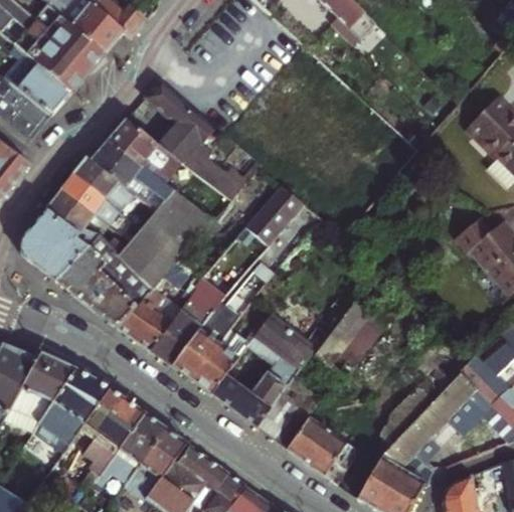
[(71,92),(107,52),(47,1),(35,16),(15,0),(0,0),(0,31),(13,16),(26,27),(13,42),(71,92)]
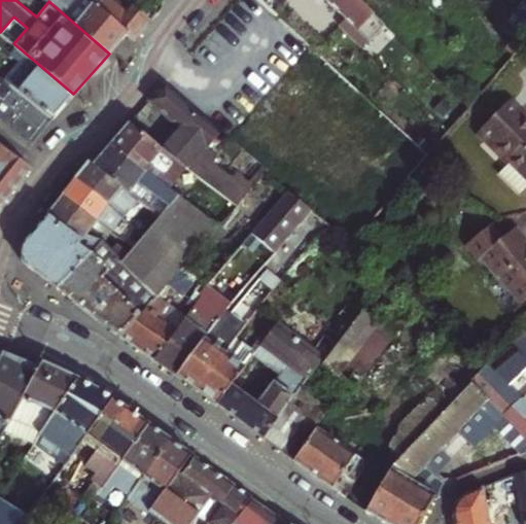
[(73,0),(69,5),(63,0),(46,0),(48,1),(109,54),(128,32),(91,0),(73,0)]
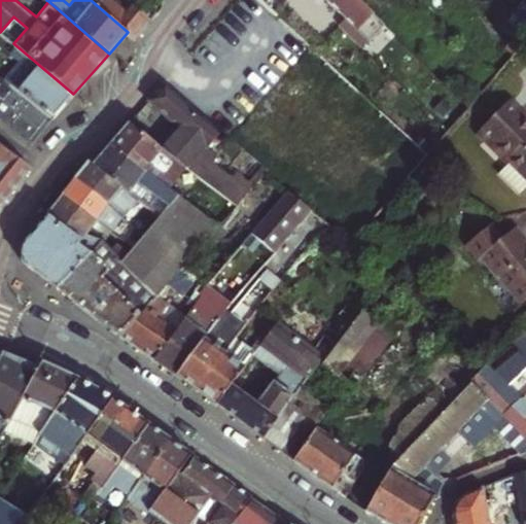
[(91,0),(128,32),(136,38),(149,22),(127,2),(126,3),(120,0),(91,0)]
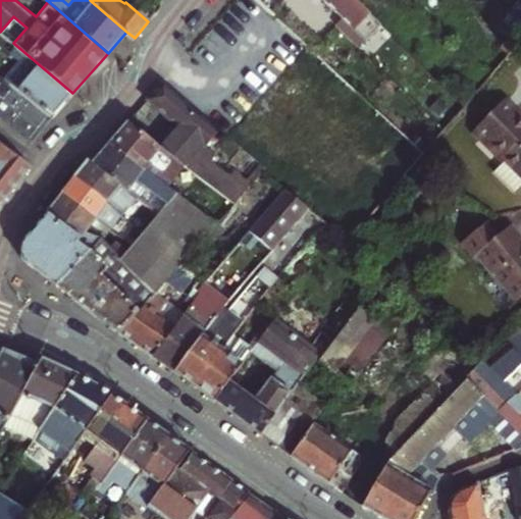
[(260,0),(272,11),(281,0),(327,0),(344,15),(337,22),(360,43),(381,21),(358,0),(260,0)]
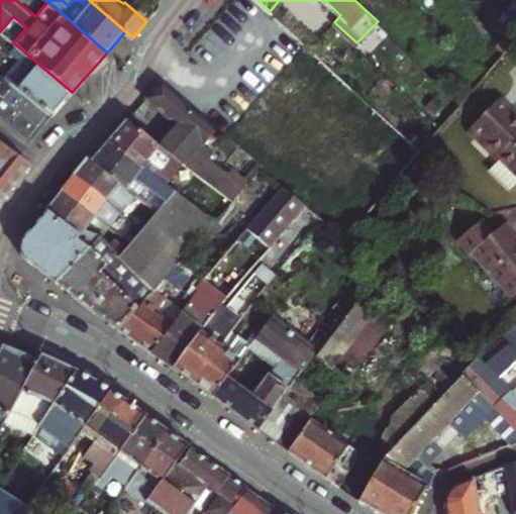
[(0,31),(0,40),(20,58),(4,78),(52,115),(72,92),(13,42),(0,31)]
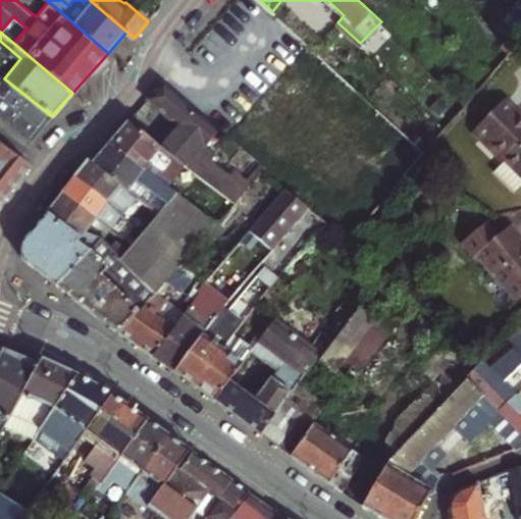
[(517,43),(509,35),(500,46),(509,53),(517,43)]
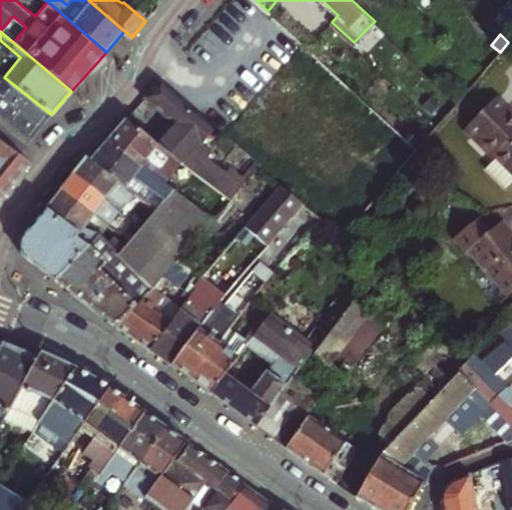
[(1,114),(31,138),(51,114),(4,77),(0,73),(0,109),(3,111),(1,114)]
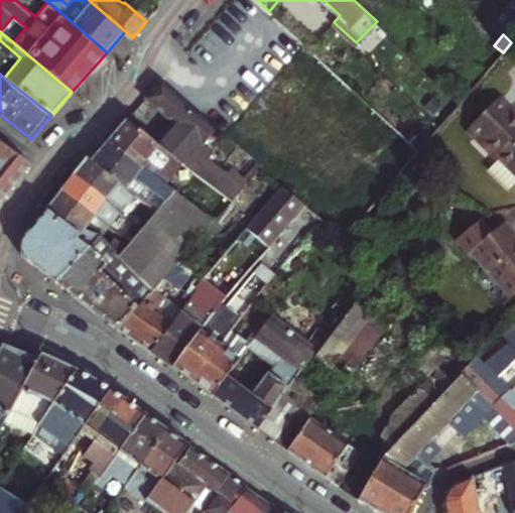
[(196,151),(216,126),(162,80),(147,96),(178,123),(160,144),(181,160),(233,200),(245,186),(196,151)]
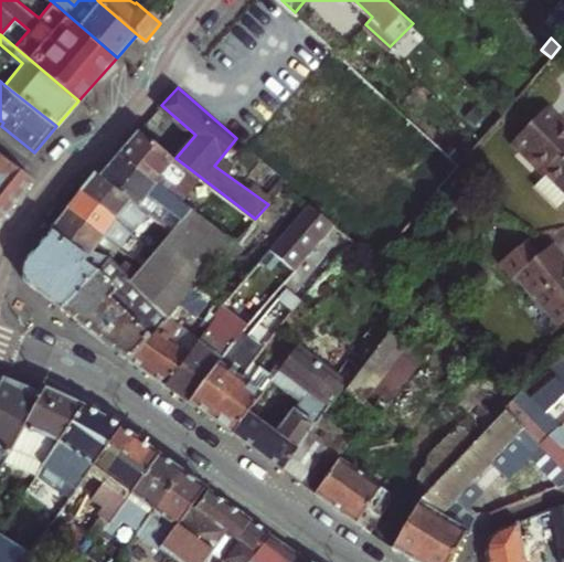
[(544,176),(535,184),(559,207),(563,201),(563,120),(547,105),(510,141),(544,176)]
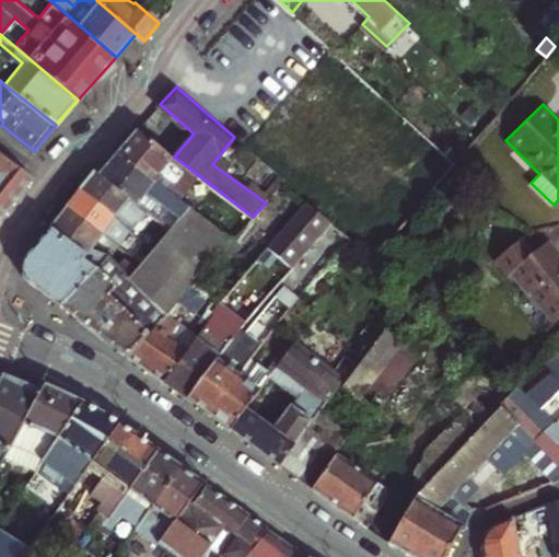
[(197,174),(174,157),(138,128),(117,151),(178,198),(197,174)]
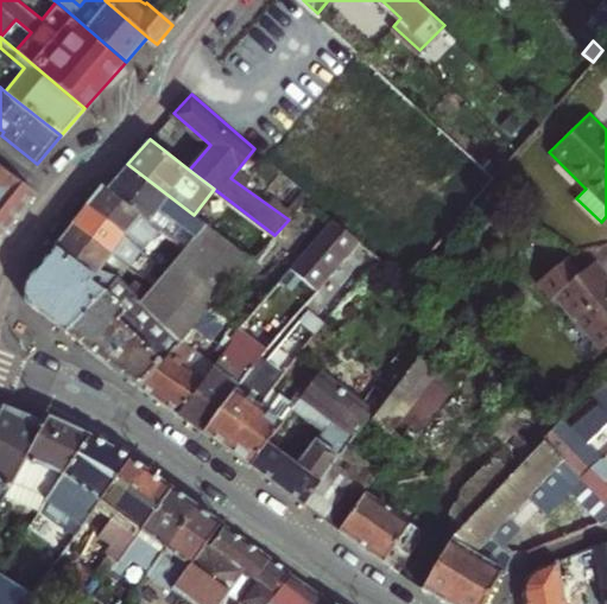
[(0,164),(0,196),(19,211),(36,190),(0,164)]
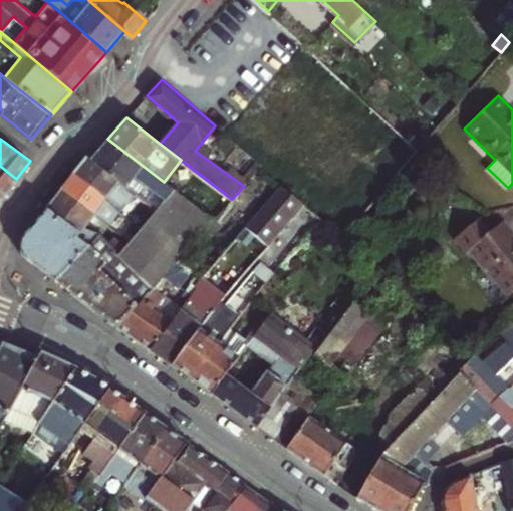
[(164,182),(107,139),(90,158),(135,193),(156,209),(146,221),(142,226),(134,235),(129,240),(124,245),(119,251),(154,286),(166,273),(175,263),(187,250),(214,219),(164,182)]
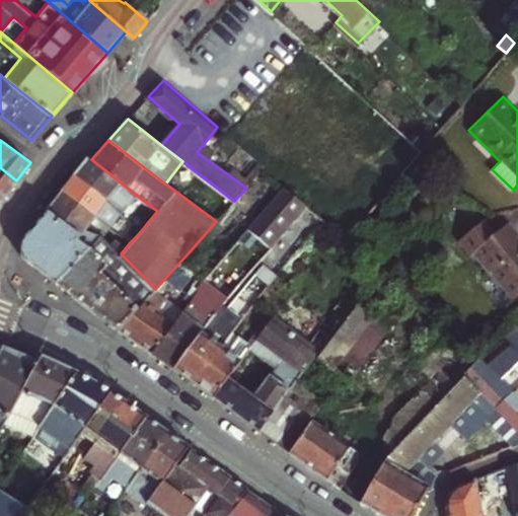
[(136,195),(91,159),(88,157),(74,174),(108,200),(107,201),(121,212),(136,195)]
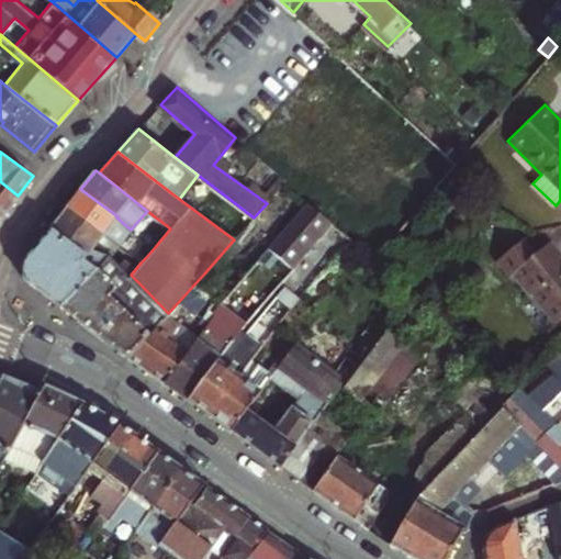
[(0,214),(1,215),(18,196),(0,181),(0,214)]
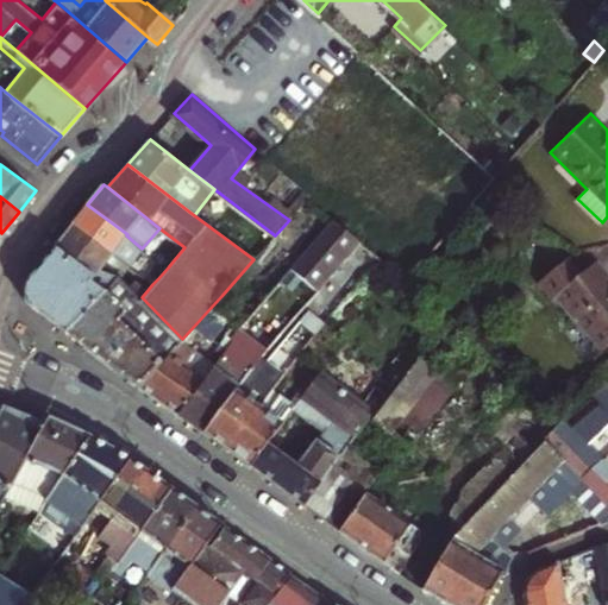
[(127,234),(87,205),(73,224),(112,254),(129,266),(142,249),(126,235),(127,234)]
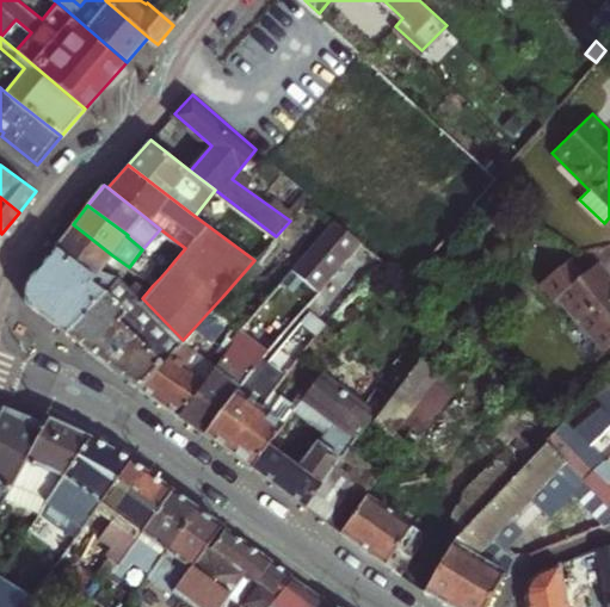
[(362,242),(334,218),(291,268),(319,291),(362,242)]
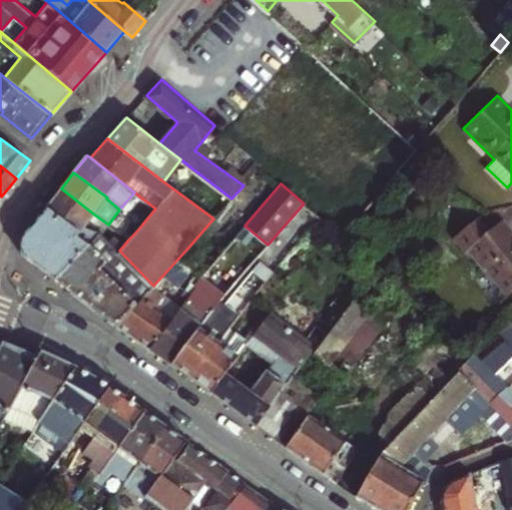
[(94,214),(61,188),(46,208),(48,209),(79,233),(83,228),(94,214)]
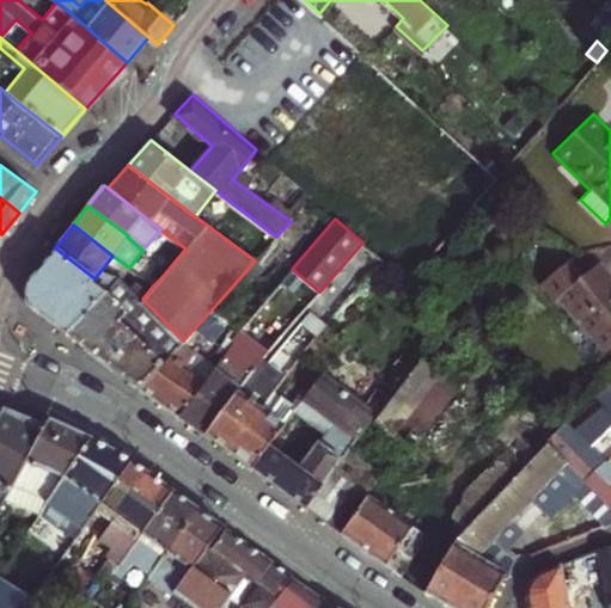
[(95,278),(57,250),(28,284),(30,304),(69,332),(107,292),(92,282),(95,278)]
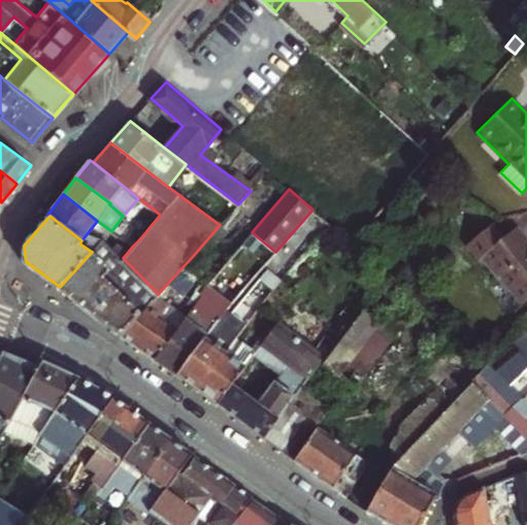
[(150,227),(141,220),(136,225),(145,232),(150,227)]
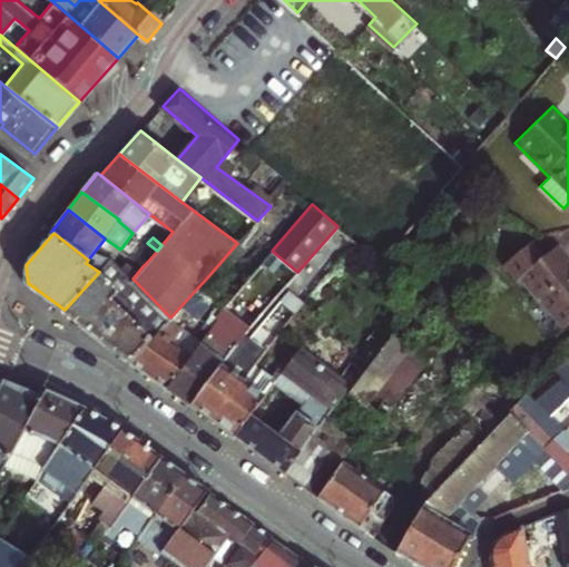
[(536,299),(538,296),(566,328),(568,324),(568,257),(558,245),(543,257),(531,243),(507,264),(536,299)]
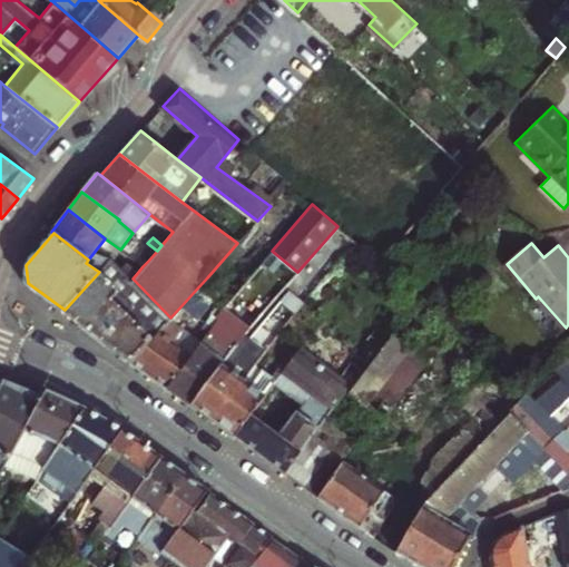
[(99,272),(106,264),(92,254),(88,260),(86,263),(99,272)]
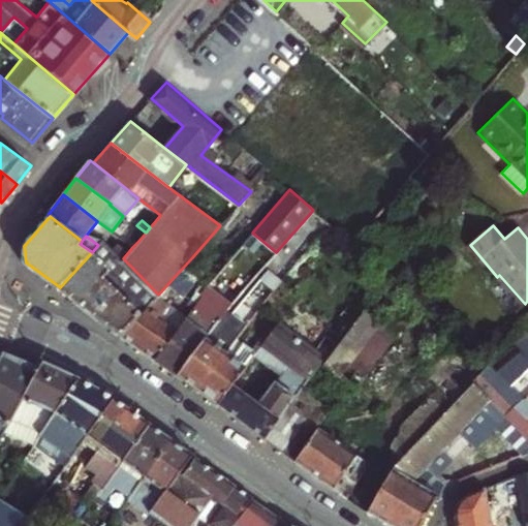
[(137,242),(132,238),(128,244),(132,247),(137,242)]
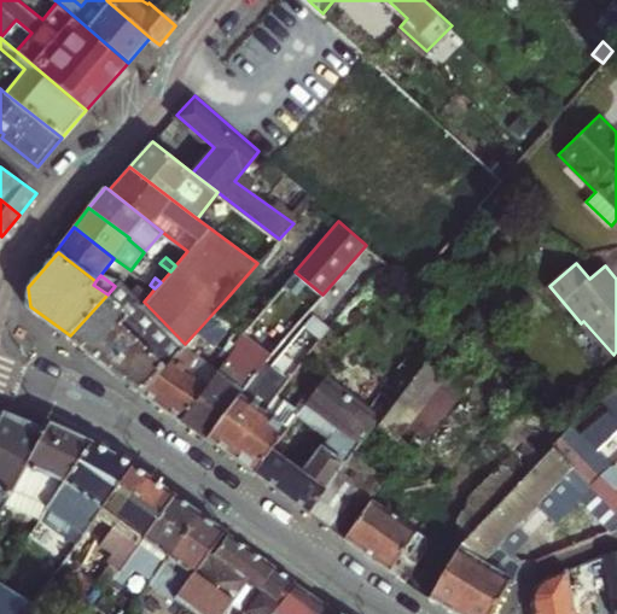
[(121,280),(115,286),(108,294),(70,335),(141,392),(185,344),(144,302),(135,294),(121,280)]
